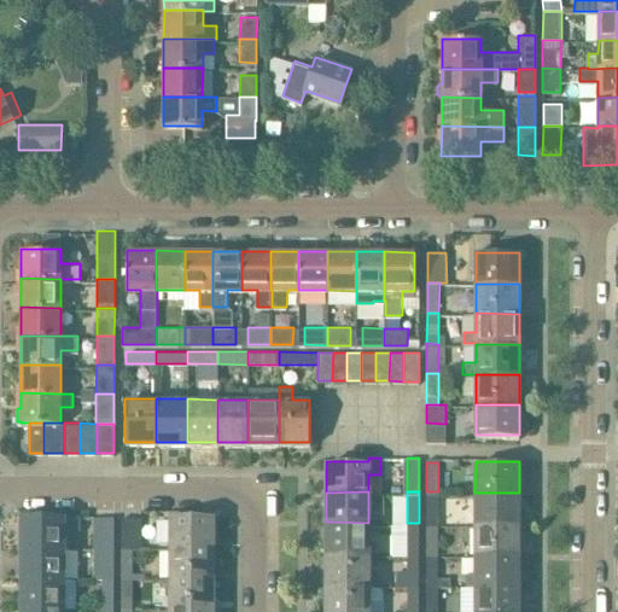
[(426,491),(426,523),(438,523),(438,491),(426,491)]
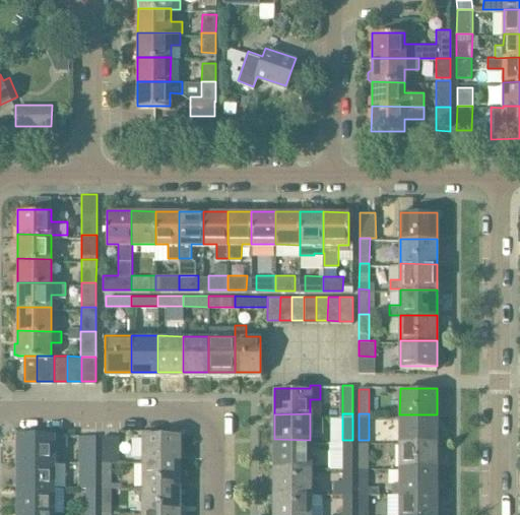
[(399,440),(437,440),(437,414),(399,414),(399,440)]
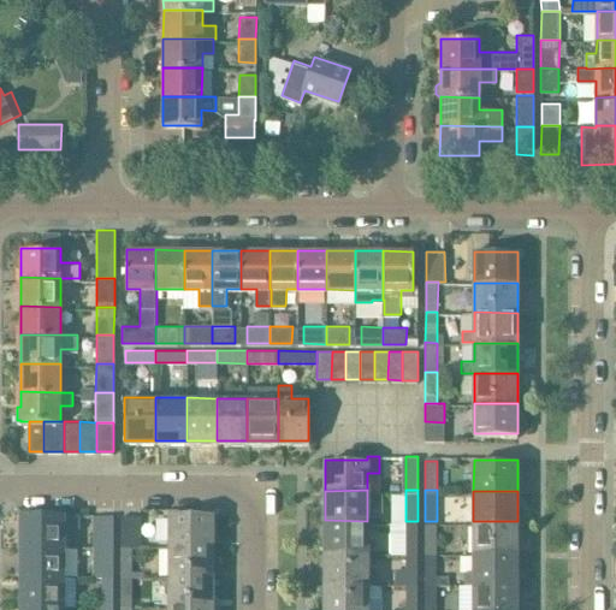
[(22,513),(22,544),(65,544),(65,525),(81,525),(80,513),(22,513)]
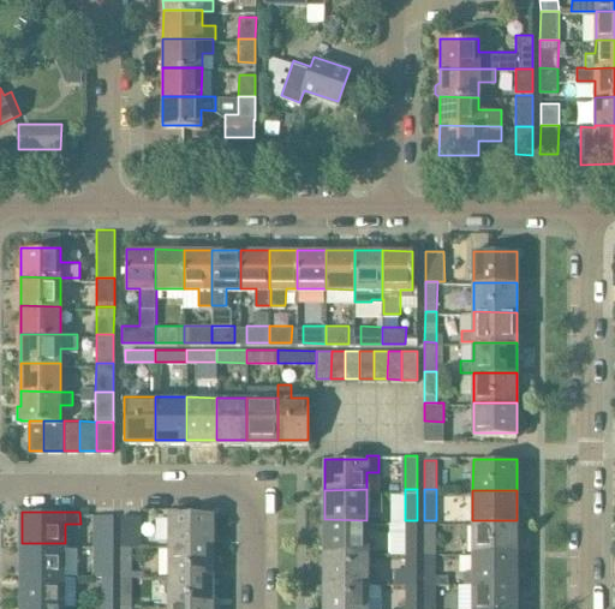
[(171,543),(214,543),(214,513),(171,512),(171,543)]
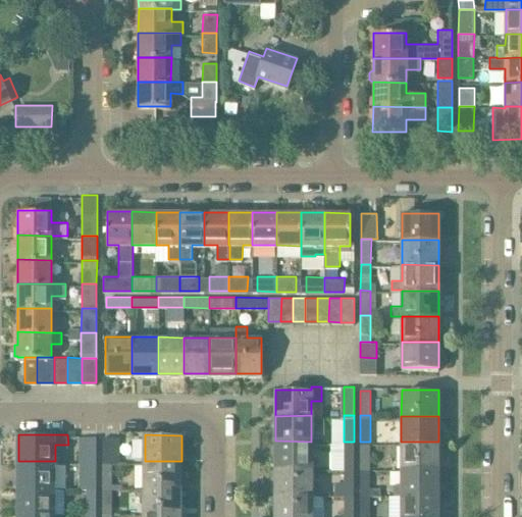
[(79,436),(79,461),(96,461),(96,435),(79,436)]
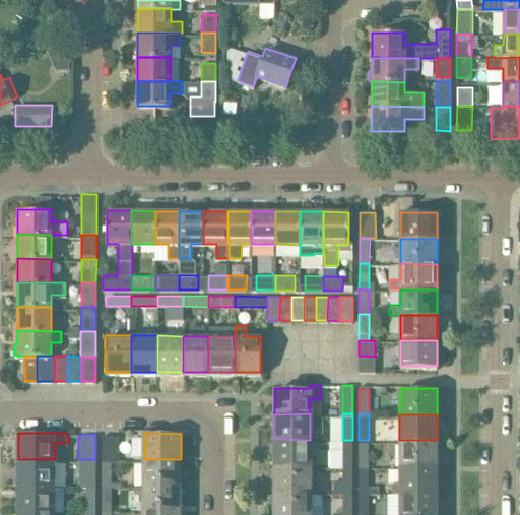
[(102,434),(102,459),(112,459),(112,460),(120,460),(120,435),(102,434)]
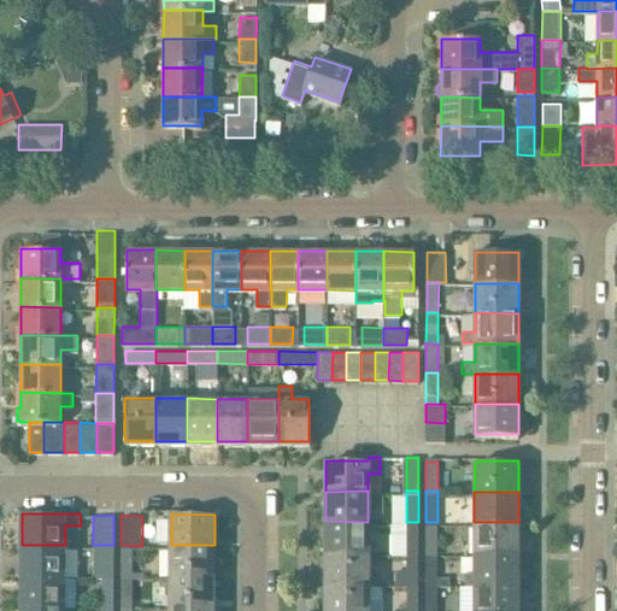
[(368,522),(325,521),(325,552),(368,552),(368,522)]
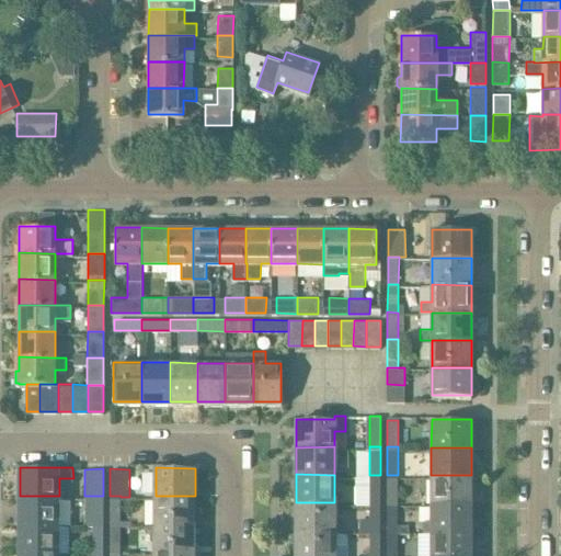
[(369,503),(380,503),(380,475),(369,475),(369,503)]
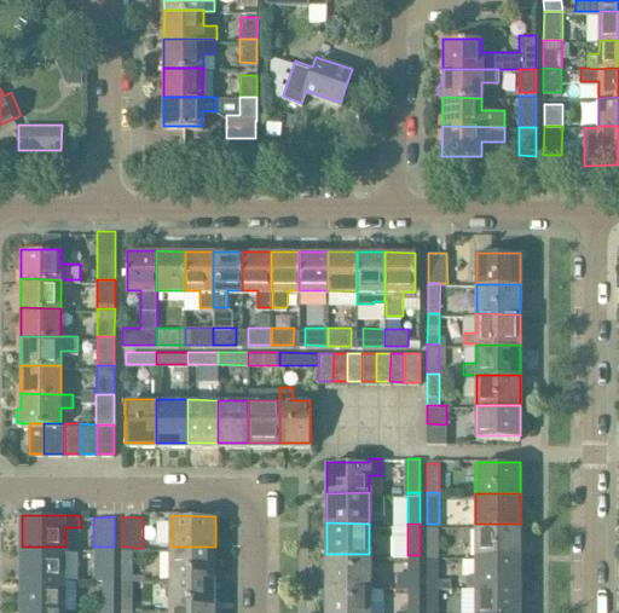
[(439,524),(427,524),(427,555),(439,555),(439,524)]
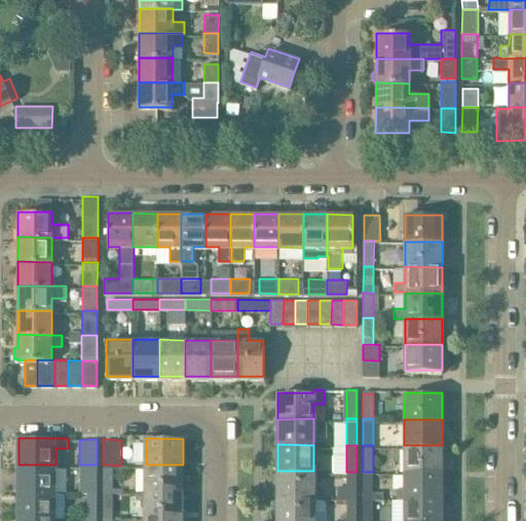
[(404,472),(442,472),(442,445),(404,445),(404,472)]
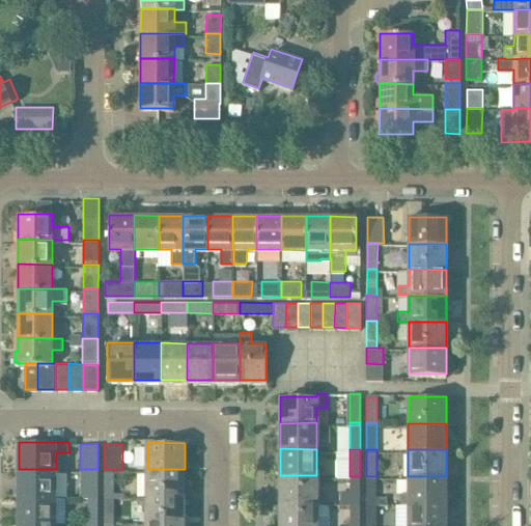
[(19,495),(56,495),(56,469),(19,469),(19,495)]
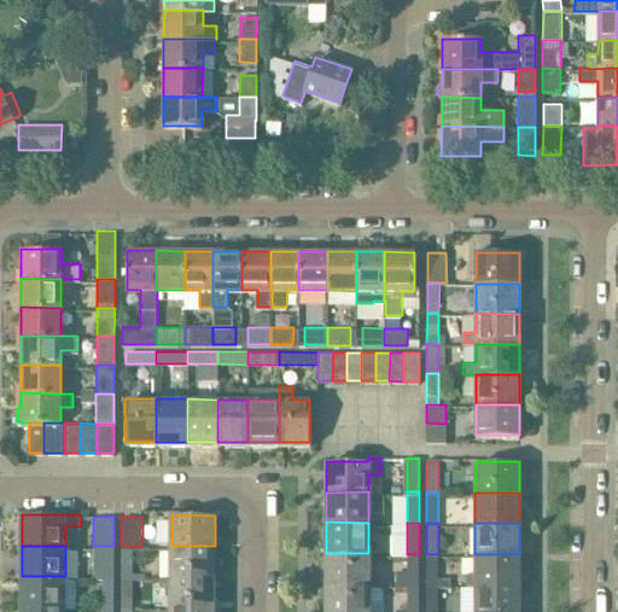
[(114,576),(114,546),(93,546),(94,578),(101,578),(101,576),(114,576)]
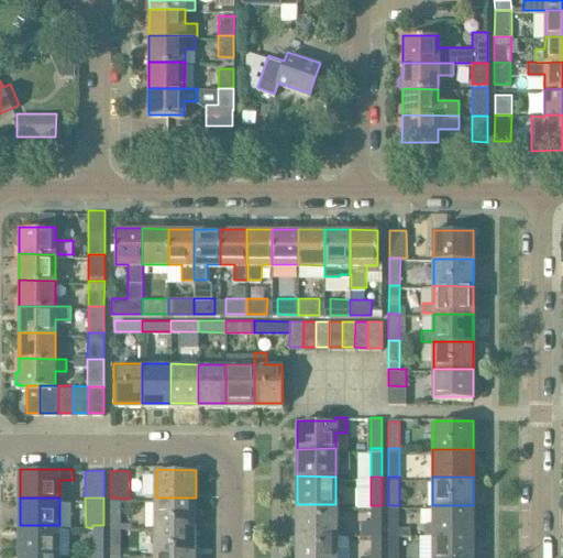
[(121,525),(121,499),(121,498),(110,498),(110,525),(121,525)]
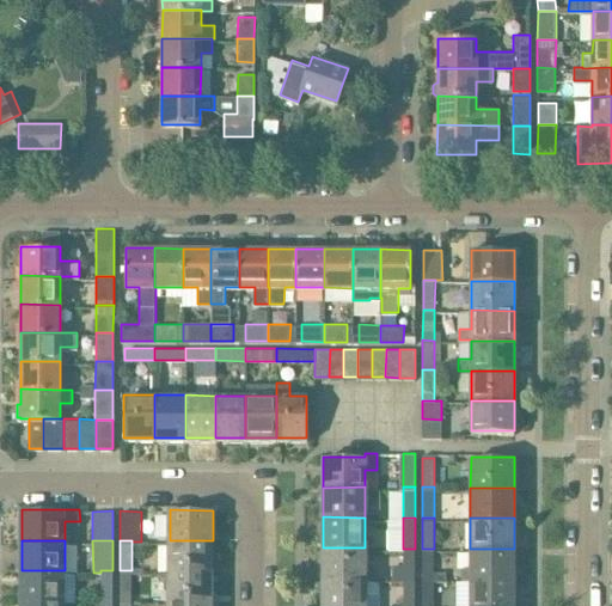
[(213,571),(213,540),(170,540),(170,570),(213,571)]
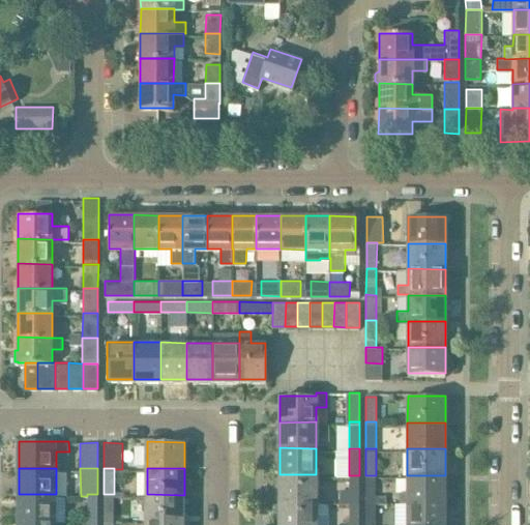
[(316,474),(280,474),(280,501),(316,501),(316,474)]
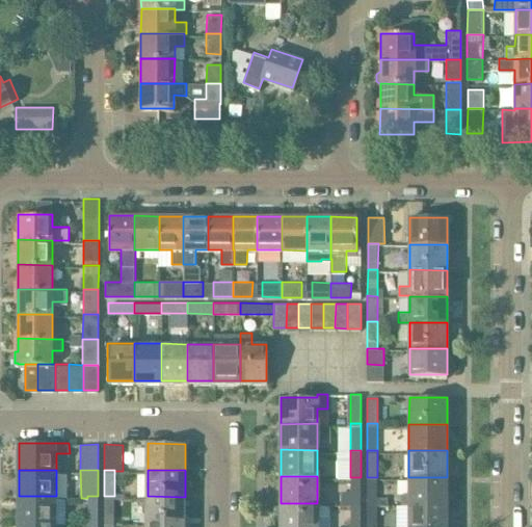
[(350,503),(361,503),(361,477),(350,477),(350,503)]
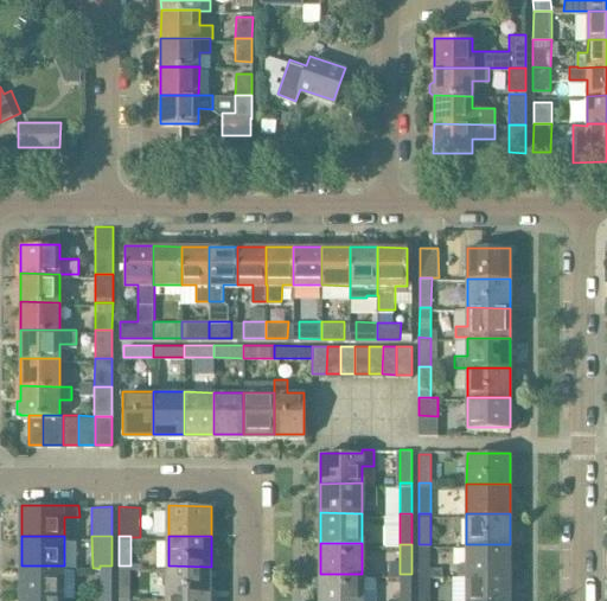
[(430,544),(419,544),(419,574),(430,574),(430,544)]
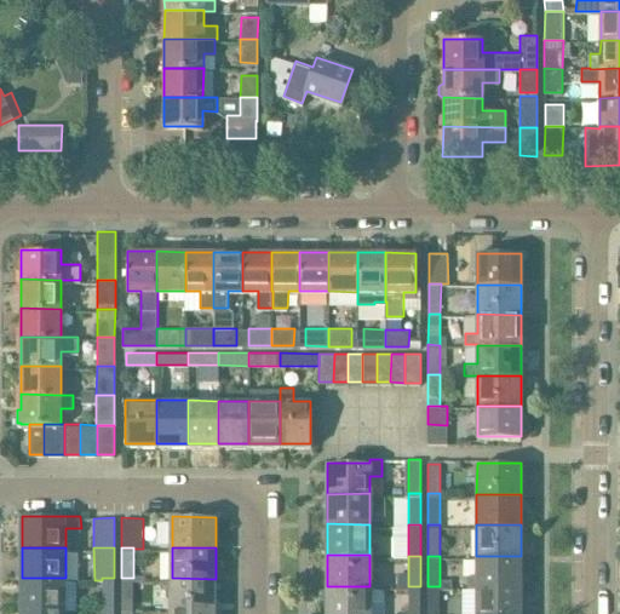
[(469,586),(469,587),(476,587),(476,586),(521,586),(521,556),(476,556),(476,575),(469,575),(469,586)]
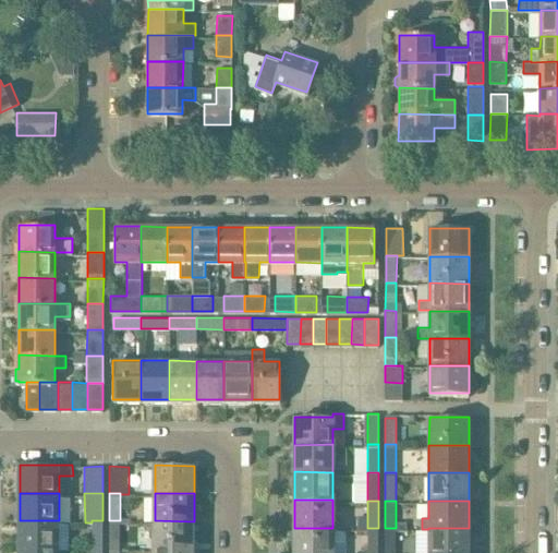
[(19,548),(59,549),(59,520),(20,520),(19,548)]
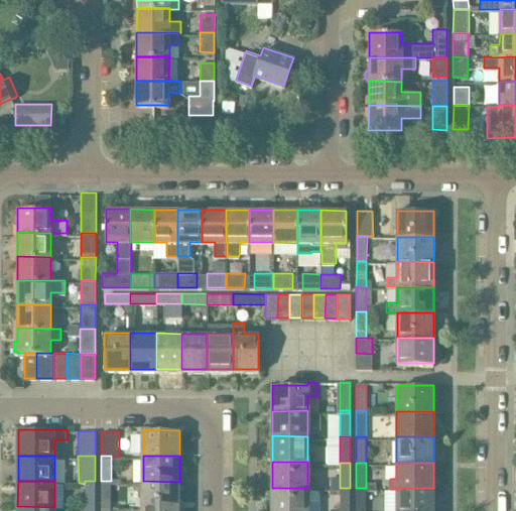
[(85,507),(95,507),(95,481),(85,481),(85,483),(85,507)]
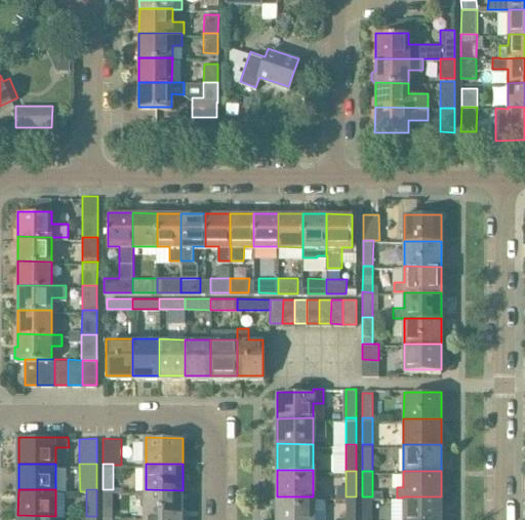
[(103,516),(113,516),(113,489),(103,489),(103,516)]
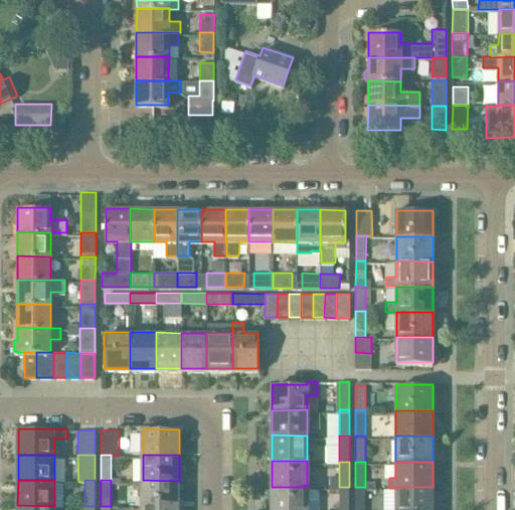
[(143,506),(179,506),(179,481),(143,480),(143,506)]
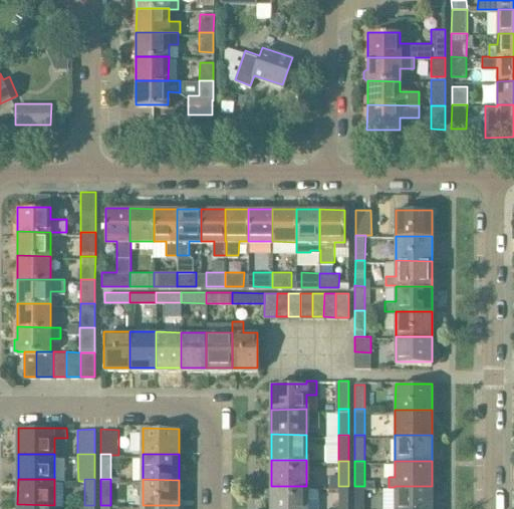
[(306,508),(306,486),(271,486),(270,508),(306,508)]
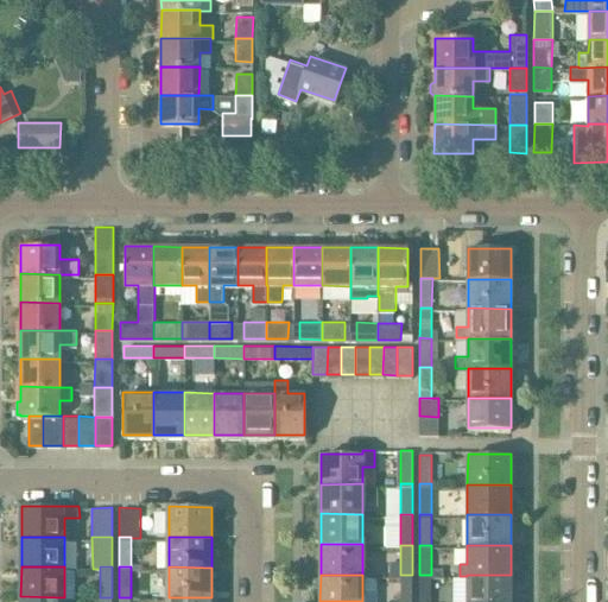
[(399,601),(411,601),(412,575),(400,575),(399,601)]
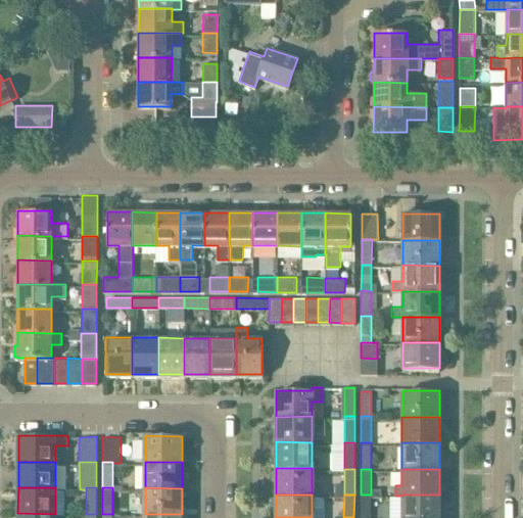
[(370,517),(371,495),(361,495),(360,517),(370,517)]
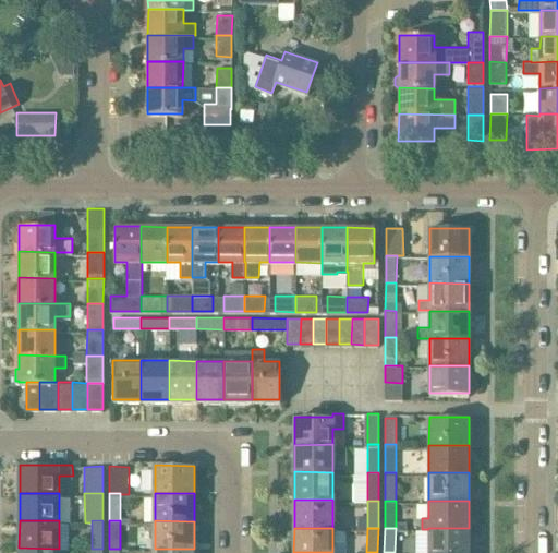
[(428,552),(468,552),(469,528),(428,528),(428,529),(428,552)]
